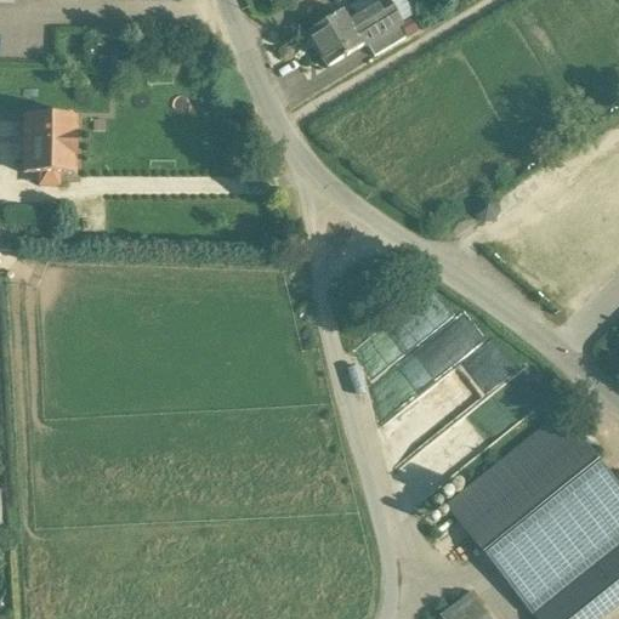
[(344,10),(308,32),(328,67),(368,43),(399,24),(403,22),(391,0),(387,0),(351,22),(344,10)]
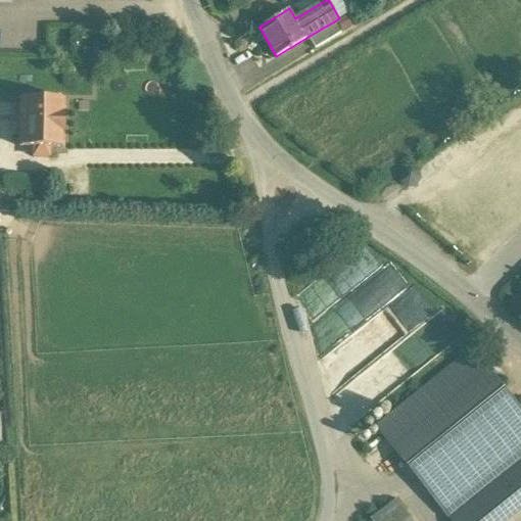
[(336,20),(310,36),(317,47),(342,32),(336,20)]
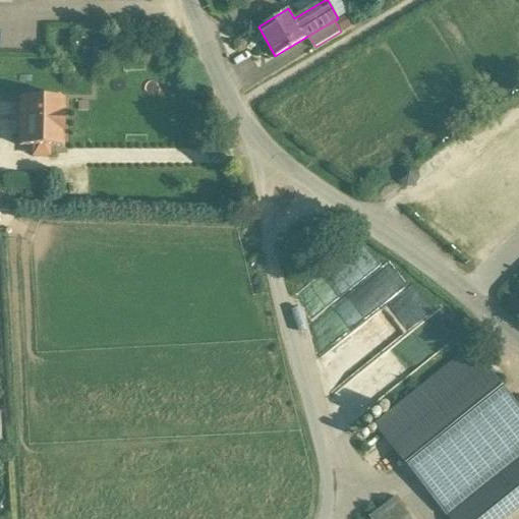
[(66,101),(22,100),(21,146),(64,148),(66,101)]
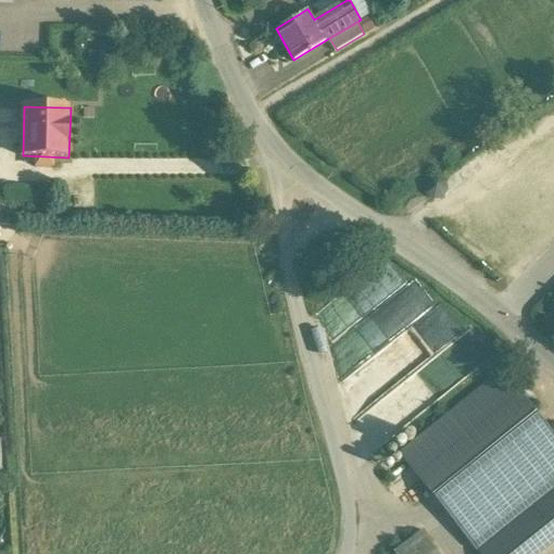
[(553,433),(503,368),(400,451),(478,549),(553,488),(553,433)]
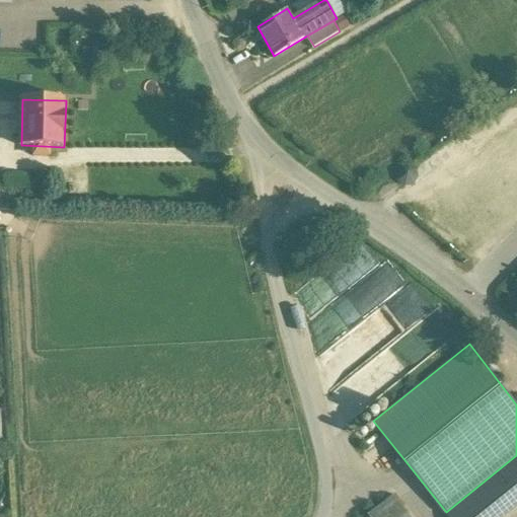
[(516,455),(446,512),(450,516),(500,516),(516,504),(516,455)]
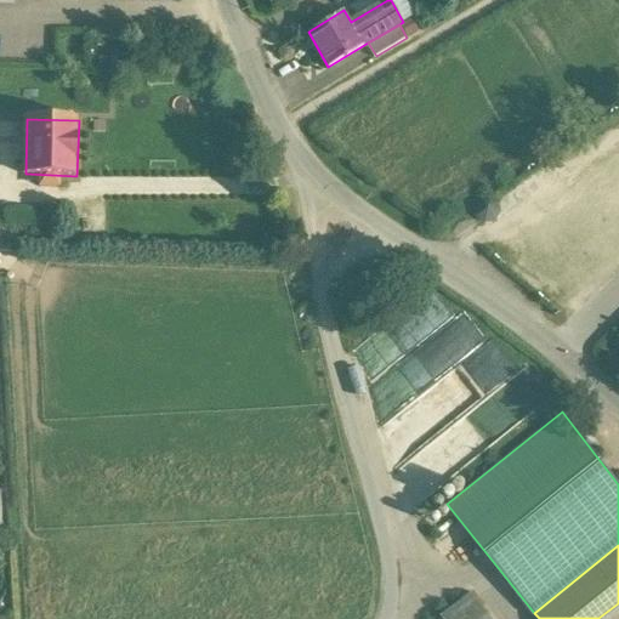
[(471,591),(441,615),(443,618),(478,618),(487,613),(471,591)]
